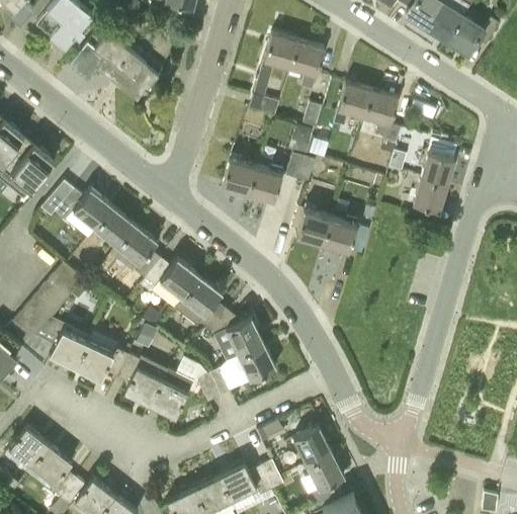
[(0,0),(0,1),(15,14),(24,21),(33,10),(24,3),(25,0),(0,0)]
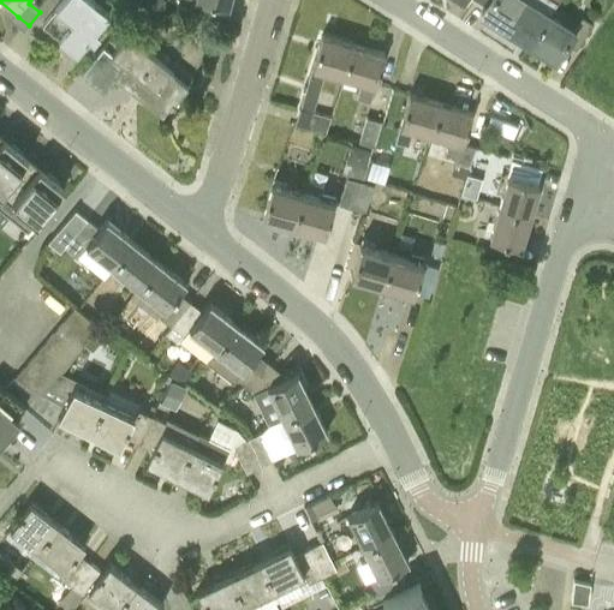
[(89,0),(66,0),(43,30),(78,59),(111,17),(89,0)]
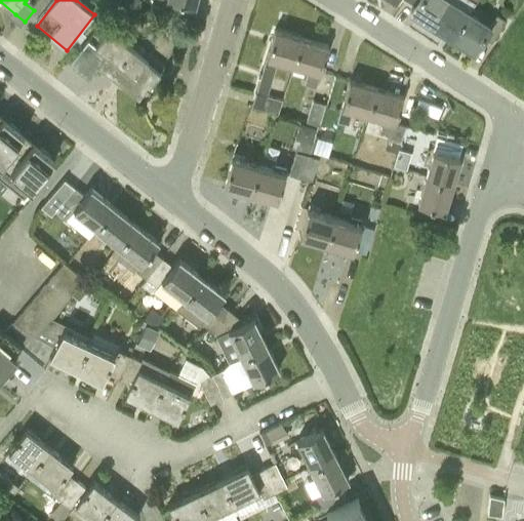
[(145,4),(139,0),(127,0),(125,10),(132,17),(143,14),(145,4)]
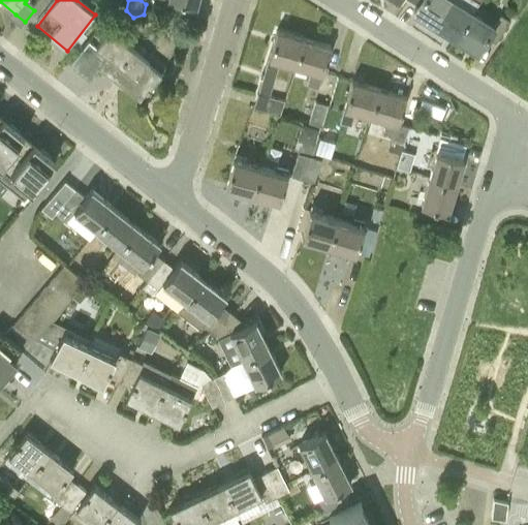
[(172,16),(193,20),(197,0),(158,0),(175,4),(172,16)]
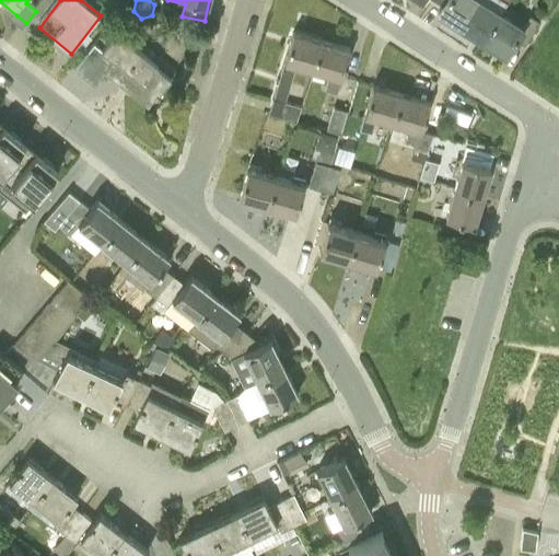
[(447,0),(439,14),(461,29),(478,0),(447,0)]
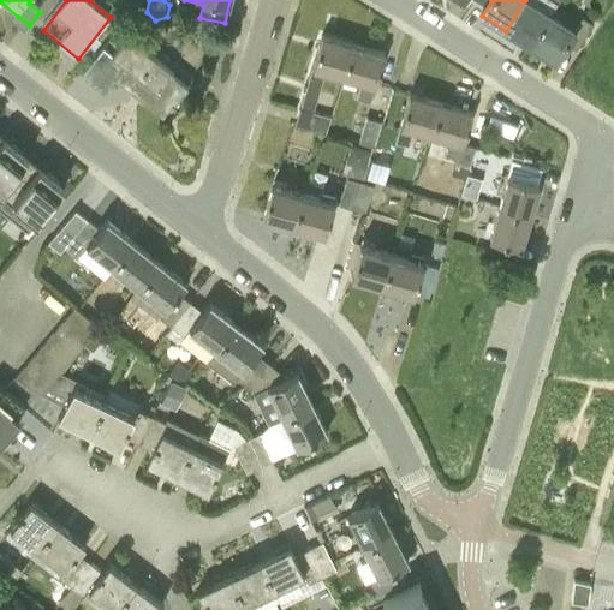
[(525,0),(506,31),(531,47),(549,17),(550,18),(559,5),(550,0),(525,0)]
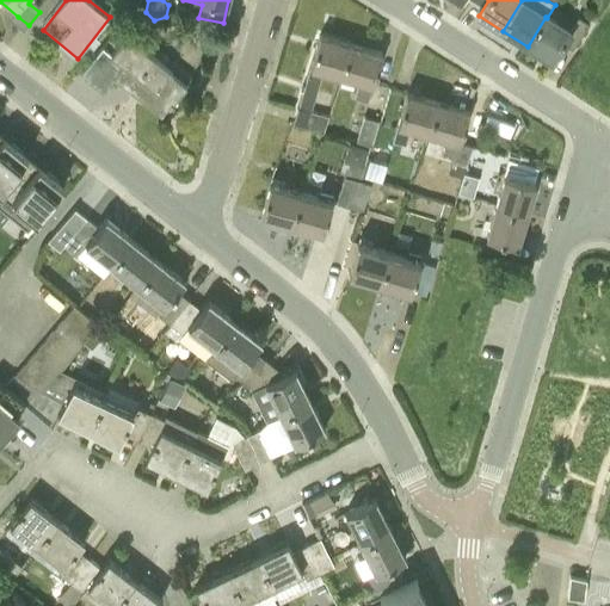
[(570,32),(547,18),(546,17),(528,47),(553,62),(564,47),(573,53),(590,26),(579,19),(570,32)]
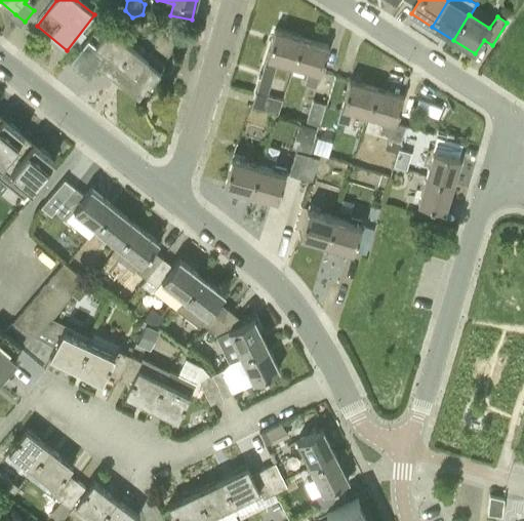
[(413,16),(409,23),(446,47),(450,41),(413,16)]
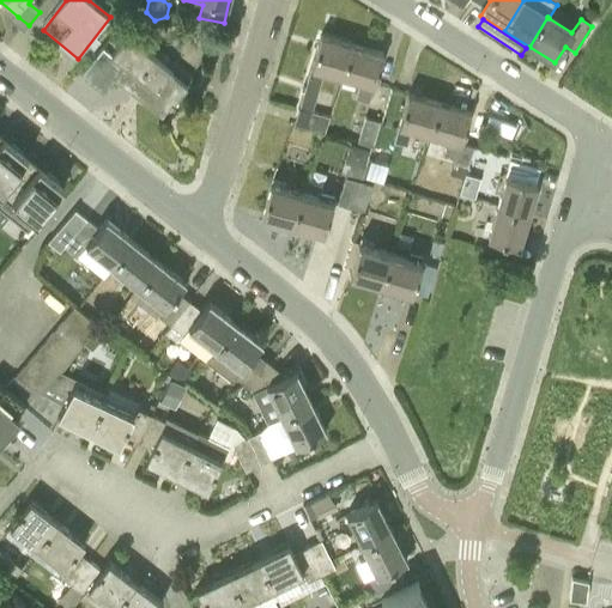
[(115,81),(163,120),(170,111),(173,113),(176,108),(174,107),(188,89),(173,76),(175,74),(128,37),(113,56),(104,49),(82,78),(104,96),(115,81)]
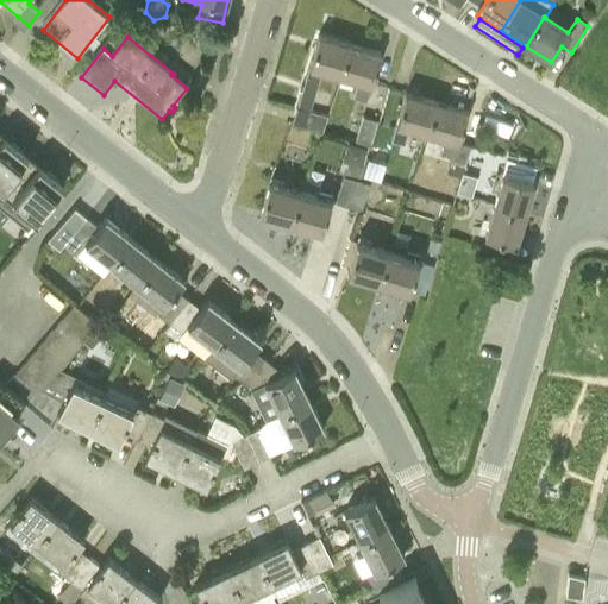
[(323,71),(342,77),(350,48),(319,38),(293,126),(323,136),(328,119),(311,113),(323,71)]
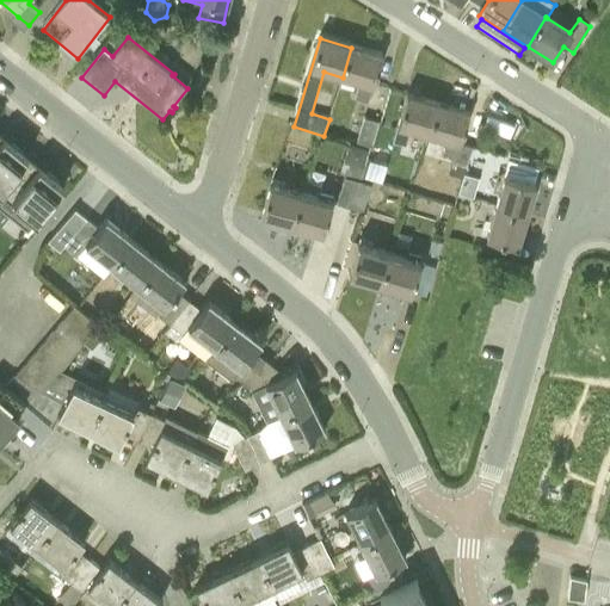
[(351,48),(343,78),(361,84),(356,100),(369,105),(382,57),(351,48)]
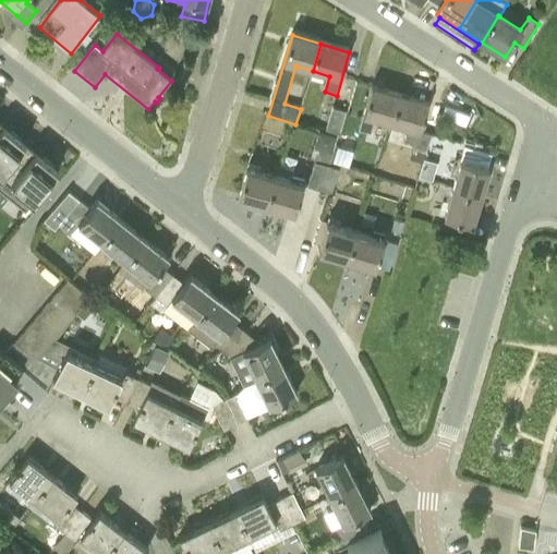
[(400,97),(372,88),(360,132),(371,135),(375,119),(392,124),(400,97)]
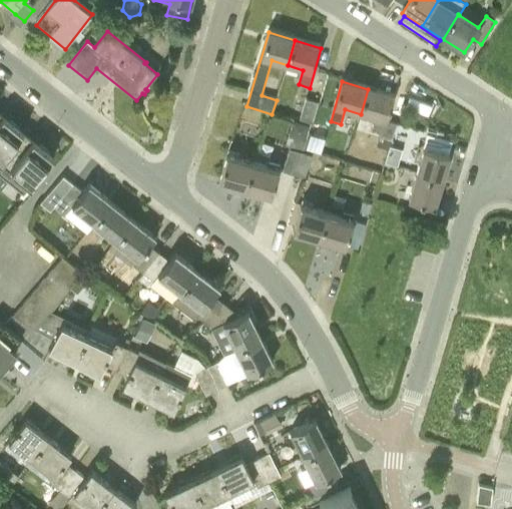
[(373,133),(382,136),(379,146),(389,150),(397,125),(386,122),(394,96),(368,89),(361,114),(377,118),(373,133)]
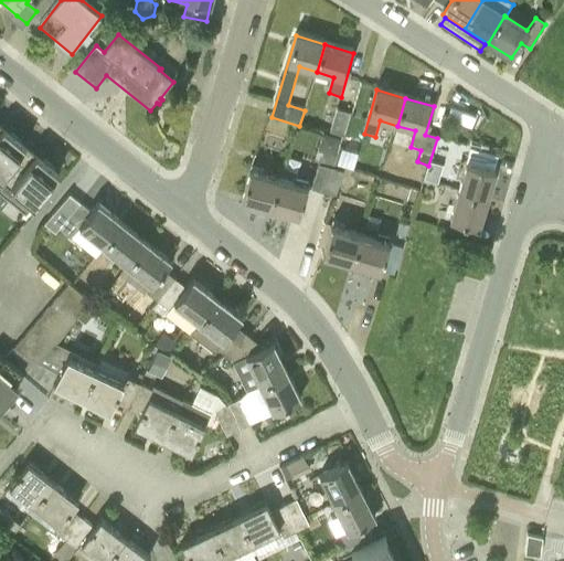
[(343,139),(351,115),(337,112),(330,136),(343,139)]
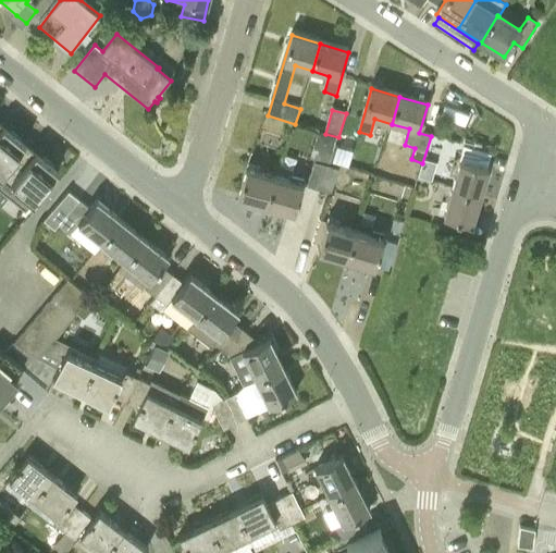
[(24,144),(11,133),(0,124),(0,177),(26,145),(28,143),(26,142),(24,144)]
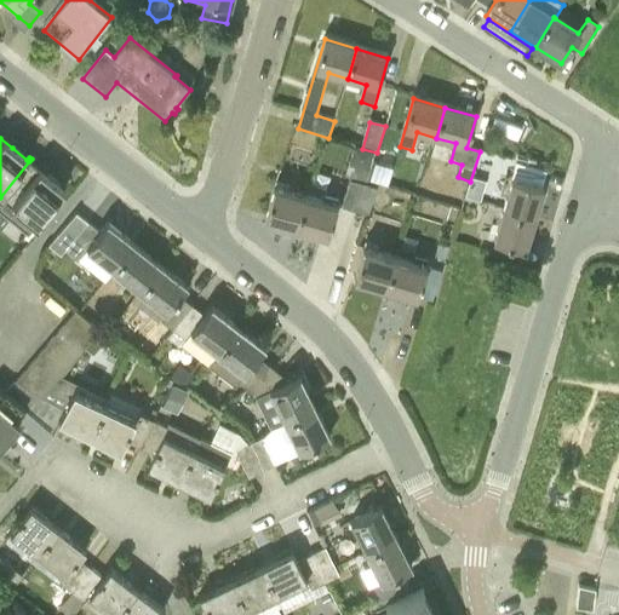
[(63,189),(49,177),(29,161),(0,197),(0,213),(29,236),(67,188),(66,187),(63,189)]
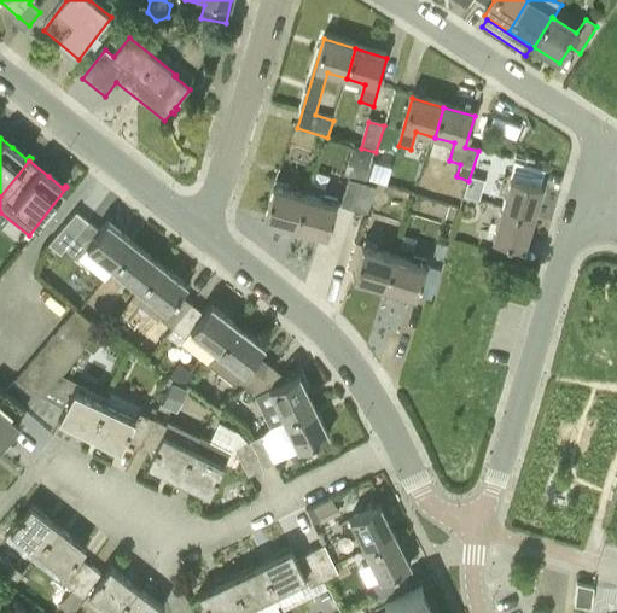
[(504,204),(535,212),(542,188),(541,187),(545,173),(516,165),(504,204)]
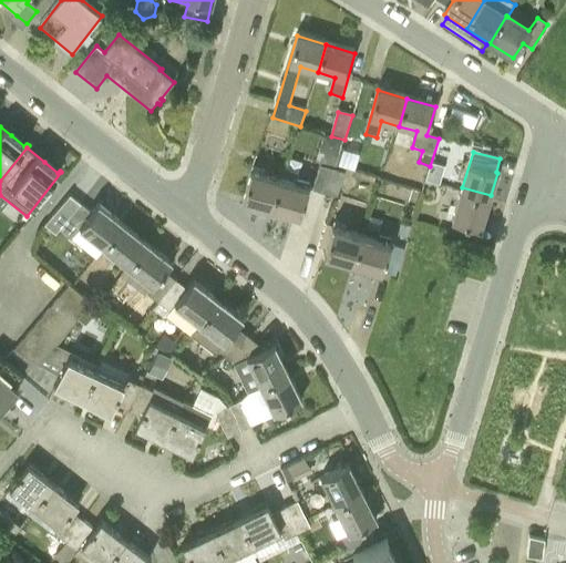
[(332,171),(336,171),(339,159),(325,154),(321,166),(320,166),(312,193),(325,196),(332,171)]
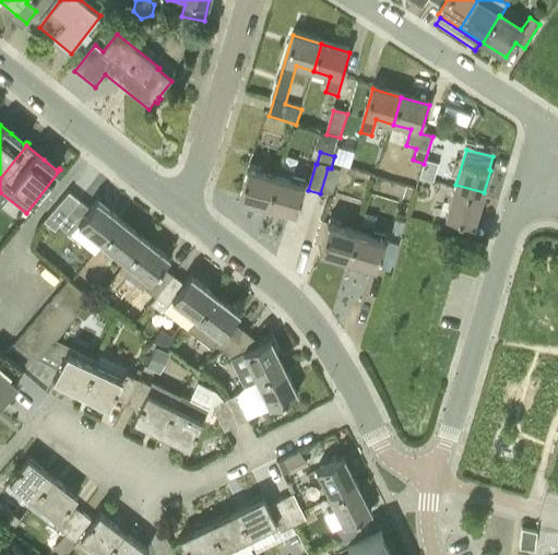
[(332,197),(340,172),(331,168),(328,168),(320,193),(332,197)]
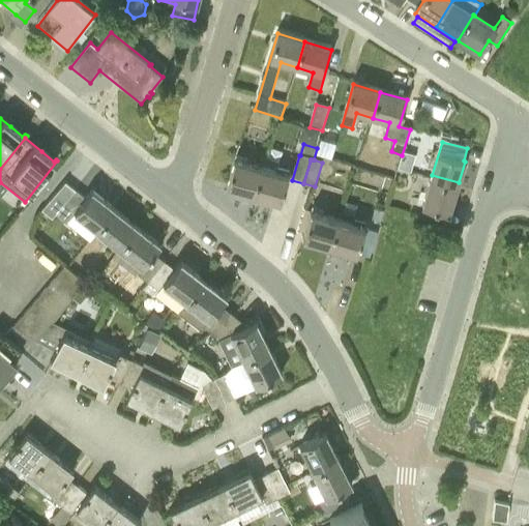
[(227,188),(254,197),(261,170),(235,162),(227,188)]
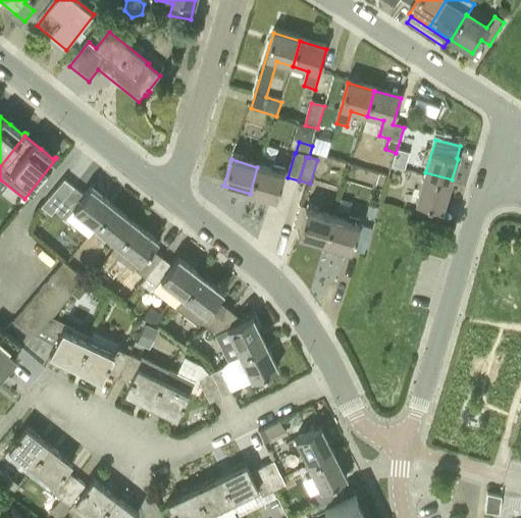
[(257,167),(250,194),(276,202),(283,175),(257,167)]
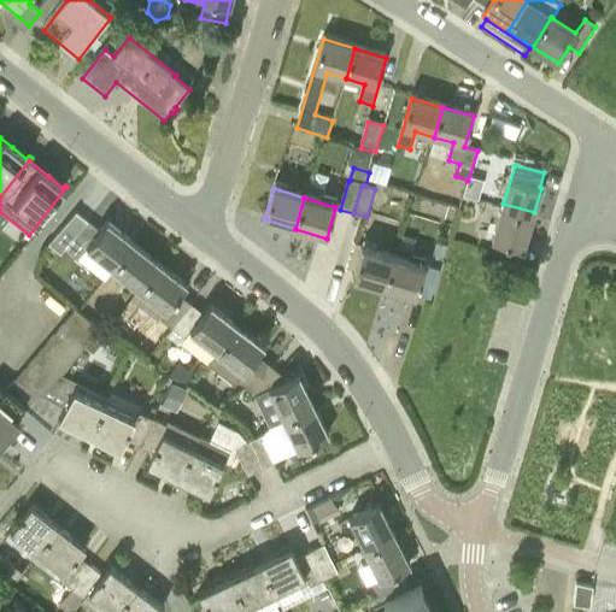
[(503,204),(492,241),(522,251),(534,212),(503,204)]
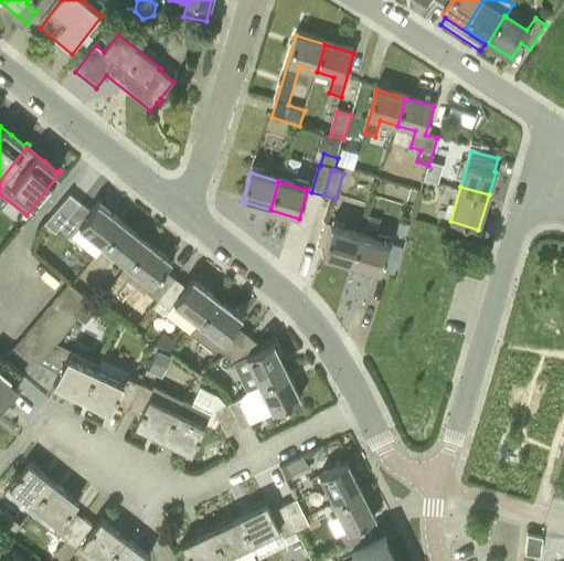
[(80,228),(104,247),(123,224),(98,204),(92,213),(70,196),(49,221),(71,239),(80,228)]
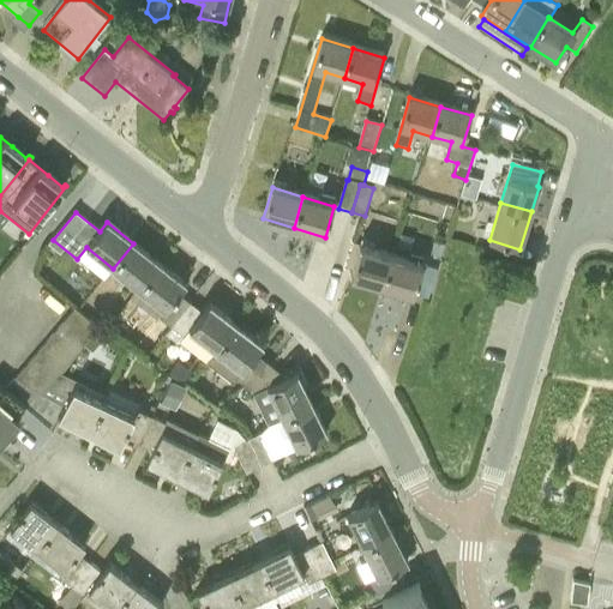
[(113,269),(138,289),(158,264),(133,243),(113,269)]
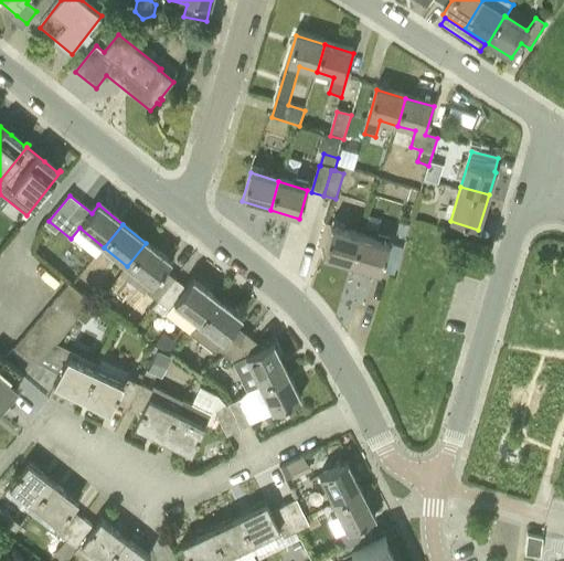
[(323,255),(352,264),(360,235),(332,226),(323,255)]
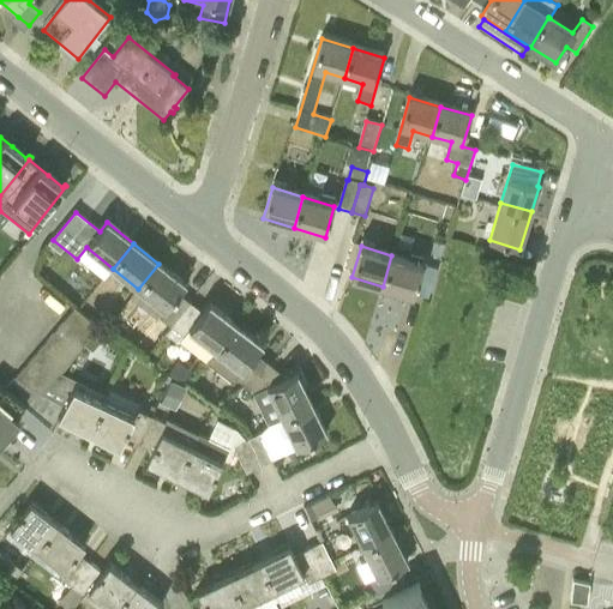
[(436,246),(432,257),(439,259),(443,248),(436,246)]
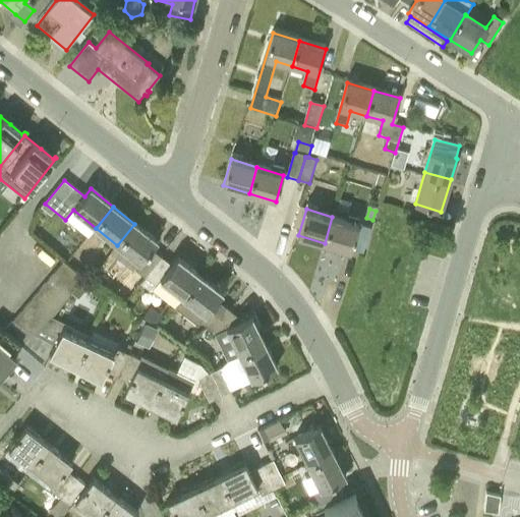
[(371,229),(332,217),(325,243),(351,251),(351,250),(363,254),(371,229)]
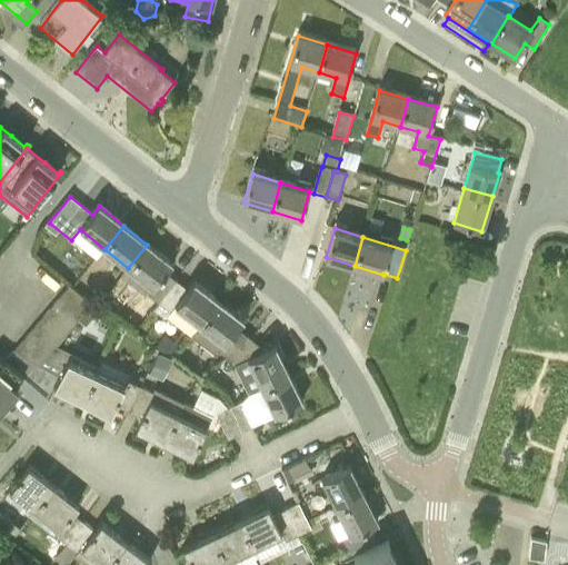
[(148,295),(159,304),(176,281),(166,274),(172,265),(147,245),(128,268),(153,288),(148,295)]
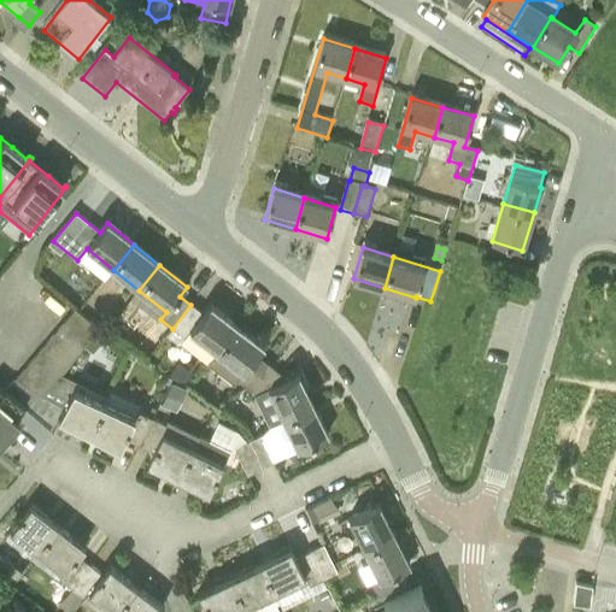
[(183,339),(181,343),(206,365),(206,364),(216,352),(238,327),(211,306),(204,316),(191,305),(172,329),(183,339)]
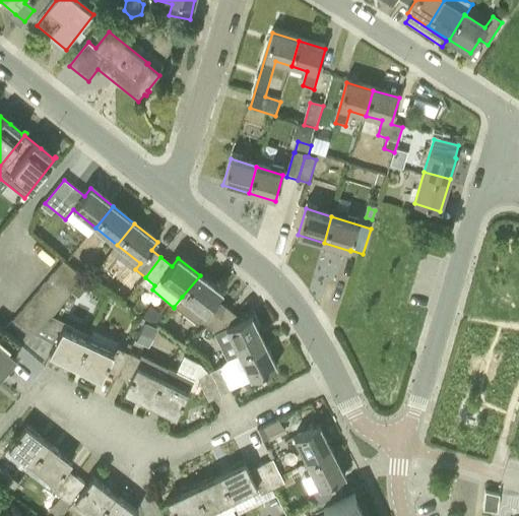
[(47,282),(66,300),(71,294),(77,285),(83,278),(64,262),(47,282)]
